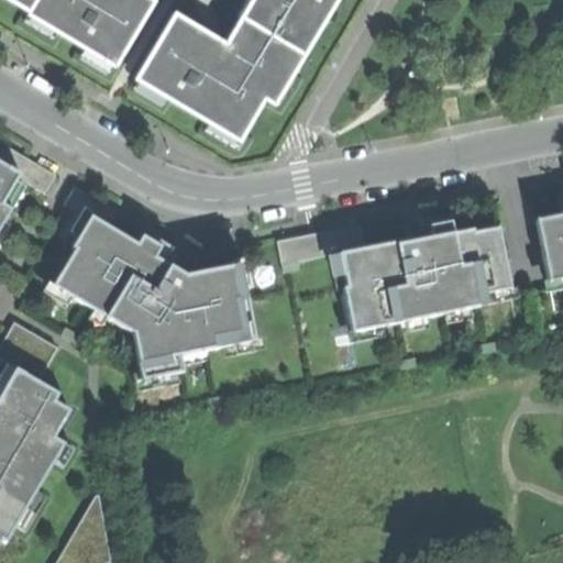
[(86,48),(116,65),(153,3),(147,0),(12,0),(28,8),(32,11),(31,14),(59,31),(62,29),(89,44),(86,48)]
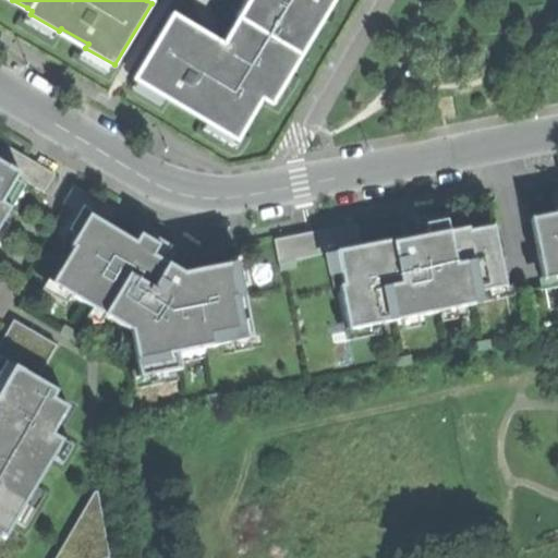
[(252,0),(225,48),(217,43),(219,40),(204,32),(203,34),(192,27),(174,17),(138,79),(167,95),(169,93),(209,117),(208,120),(237,136),(262,94),(269,97),(296,52),(299,53),(317,24),(314,23),(327,0),(252,0)]
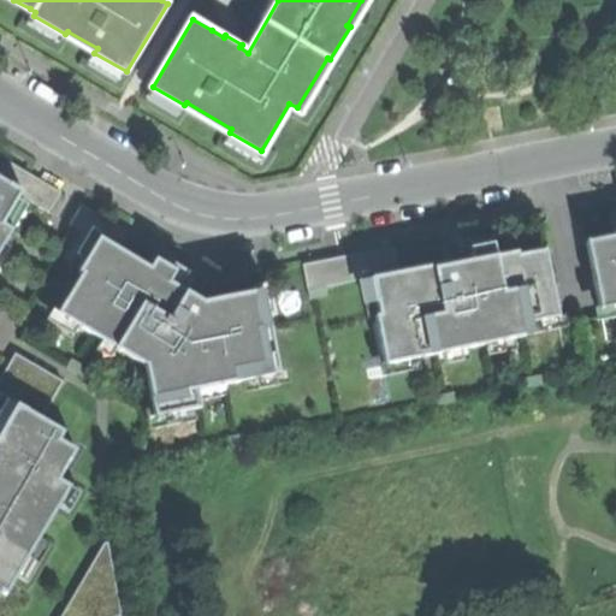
[(0,252),(27,207),(0,191),(0,252)]
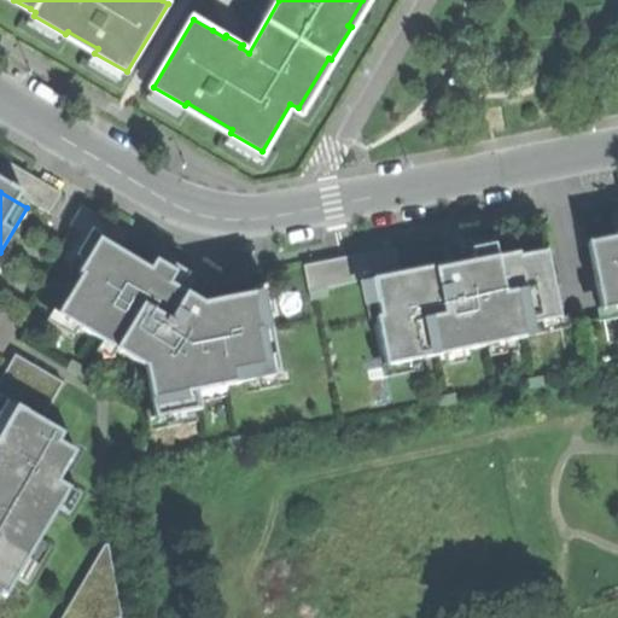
[(617,228),(586,235),(604,316),(617,313),(617,228)]
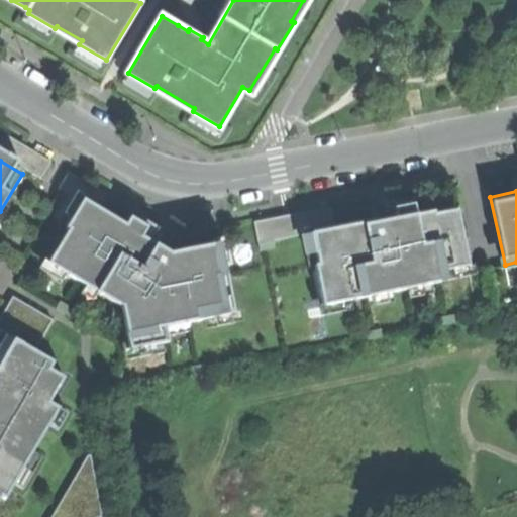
[(44,264),(120,307),(128,356),(167,350),(164,329),(205,322),(206,329),(234,324),(221,239),(170,247),(142,232),(147,224),(128,214),(125,220),(83,196),(44,264)]
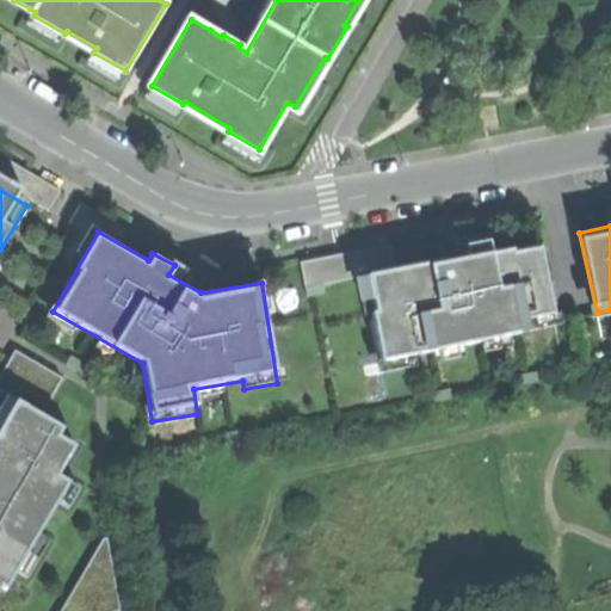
[(365,272),(382,356),(557,322),(541,242),(365,272)]
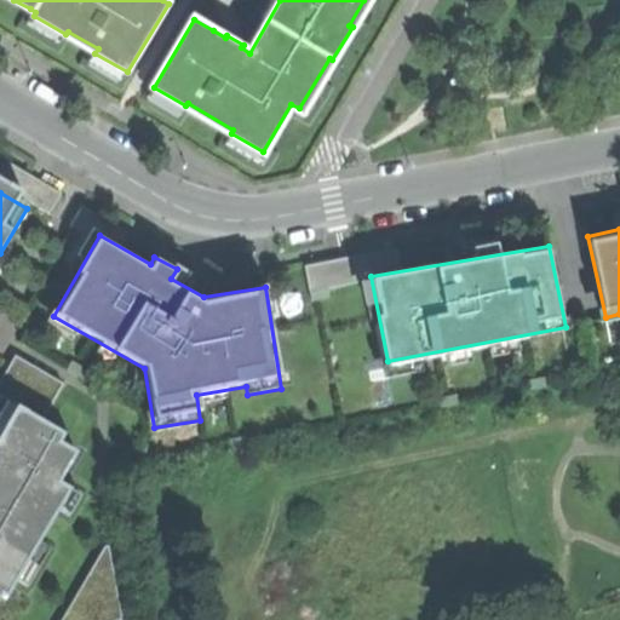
[(308,265),(314,296),(354,287),(346,257),(308,265)]
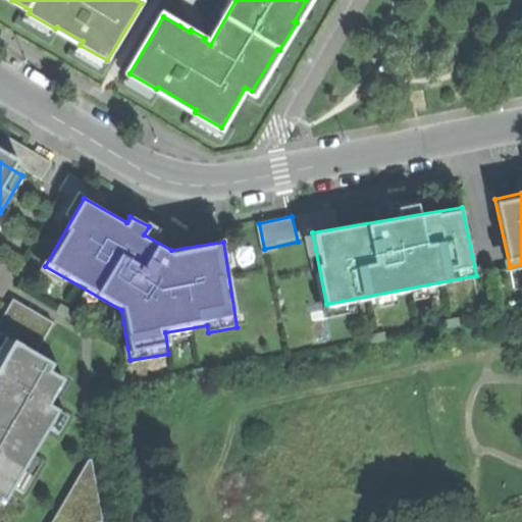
[(52,324),(12,302),(0,322),(0,336),(5,340),(35,357),(52,324)]
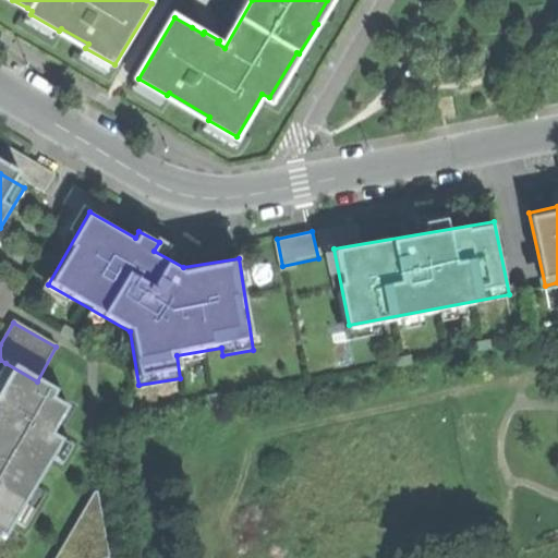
[(0,537),(3,540),(14,522),(22,526),(41,495),(31,488),(50,455),(60,461),(69,446),(51,435),(67,409),(51,399),(56,392),(37,381),(5,363),(0,372),(0,537)]
